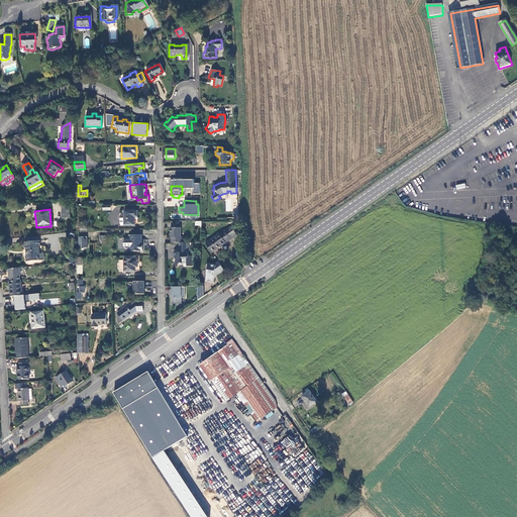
[(137,216),(137,210),(134,210),(134,209),(124,210),(124,218),(121,218),(120,219),(120,225),(135,224),(135,216),(137,216)]
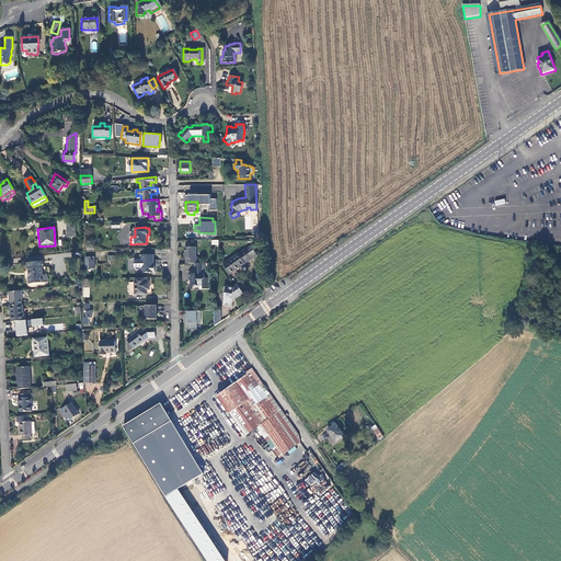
[(185,248),(186,263),(194,263),(199,263),(199,258),(197,258),(196,247),(185,248)]
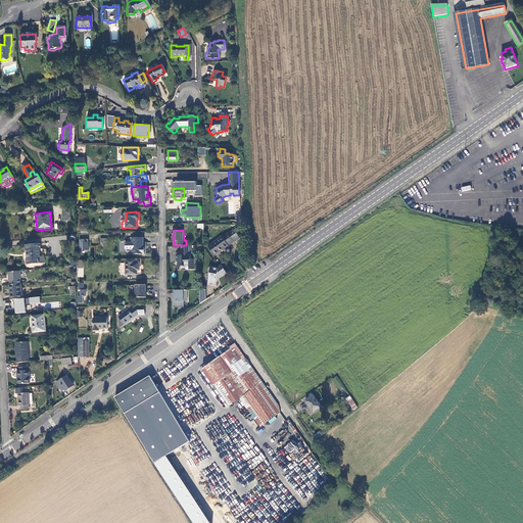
[(235,230),(229,234),(234,241),(240,237),(235,230)]
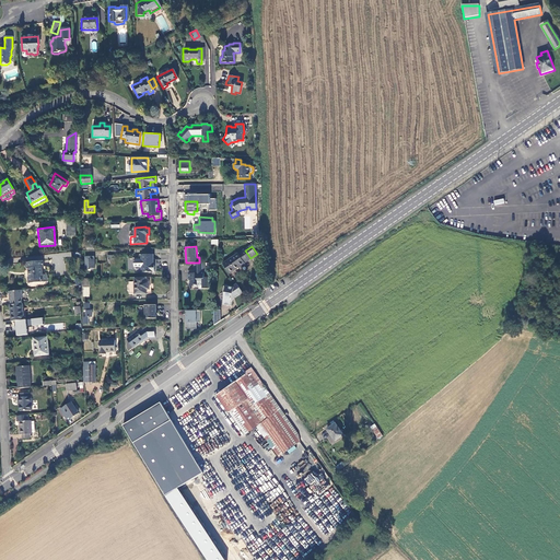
[(238,253),(224,263),(231,272),(241,266),(242,267),(246,264),(246,263),(252,259),(251,258),(245,251),(245,249),(240,254),(238,253)]
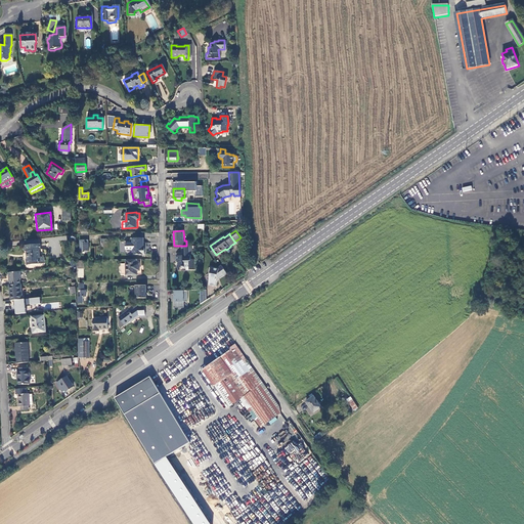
[(143,249),(142,237),(129,238),(130,244),(125,244),(125,250),(132,250),(132,255),(145,254),(144,249),(143,249)]
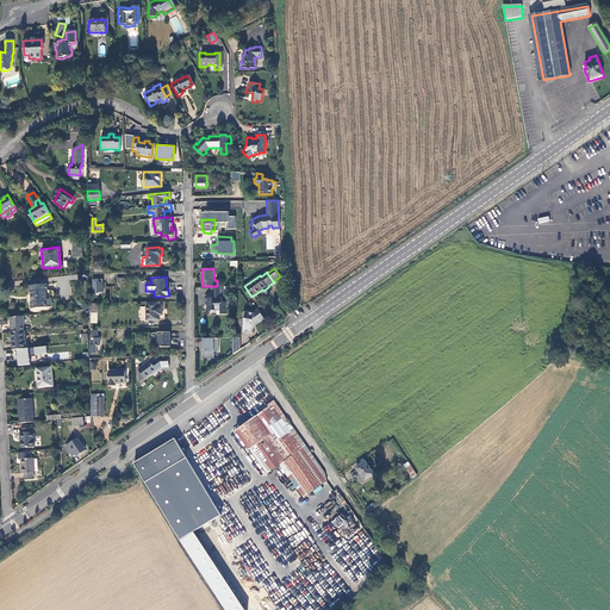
[(30,303),(30,309),(44,309),(44,299),(44,292),(45,292),(45,285),(26,286),(26,292),(31,296),(31,303),(30,303)]
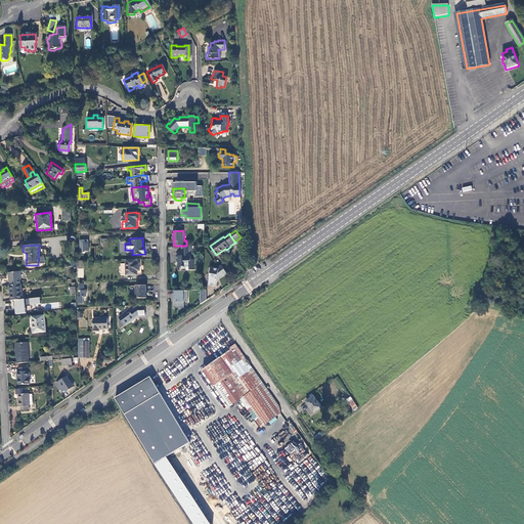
[(192,255),(192,246),(186,246),(181,246),(182,254),(178,254),(178,256),(176,256),(176,261),(178,261),(179,266),(183,266),(183,268),(186,268),(186,270),(195,269),(194,260),(191,260),(191,255),(192,255)]
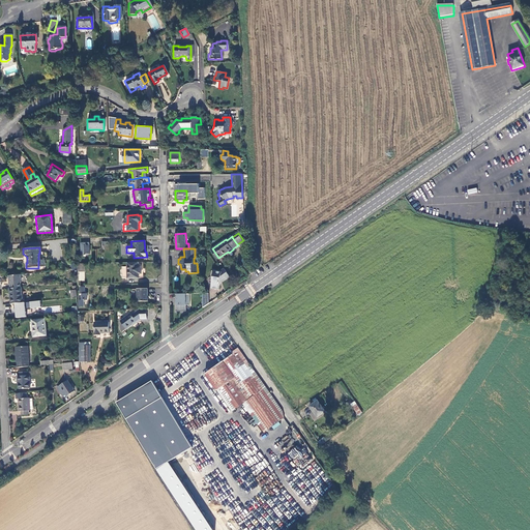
[(140,267),(139,262),(135,262),(129,262),(129,267),(124,267),(124,278),(130,278),(130,277),(139,277),(139,273),(141,273),(141,267),(140,267)]
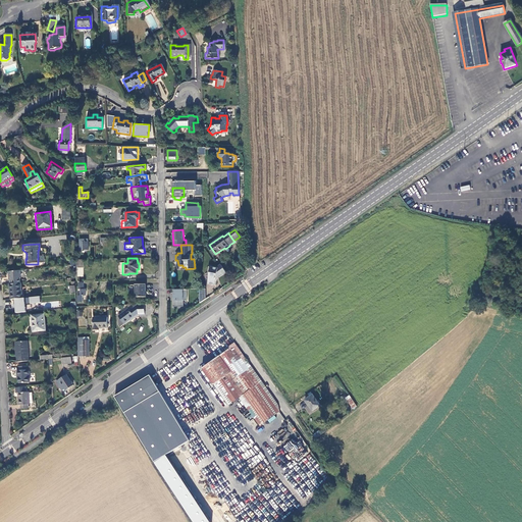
[(210,273),(208,284),(216,285),(217,278),(218,277),(219,278),(226,272),(222,266),(218,268),(218,267),(211,266),(211,267),(209,267),(208,273),(210,273)]
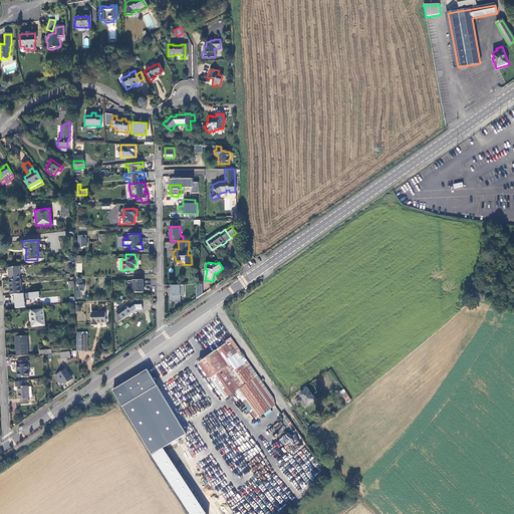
[(21,270),(20,266),(8,268),(8,272),(9,273),(10,280),(20,279),(19,275),(20,273),(20,272),(21,270)]
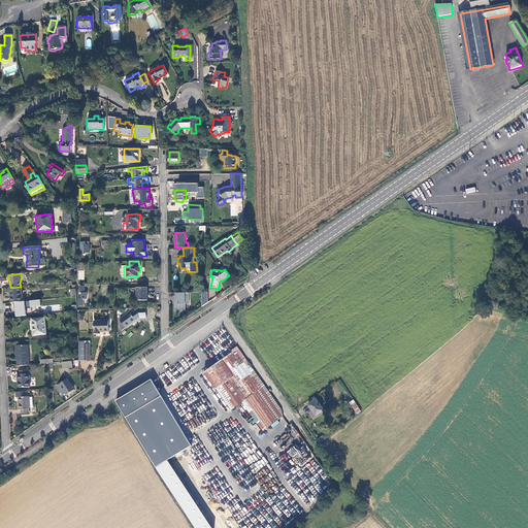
[(83,286),(78,286),(78,293),(80,293),(80,299),(77,299),(77,305),(84,305),(83,299),(86,299),(86,293),(83,293),(83,286)]
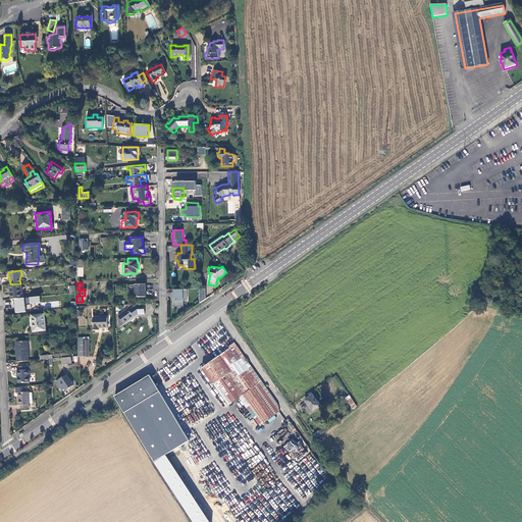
[(10,284),(9,284),(10,300),(21,299),(20,283),(10,284)]
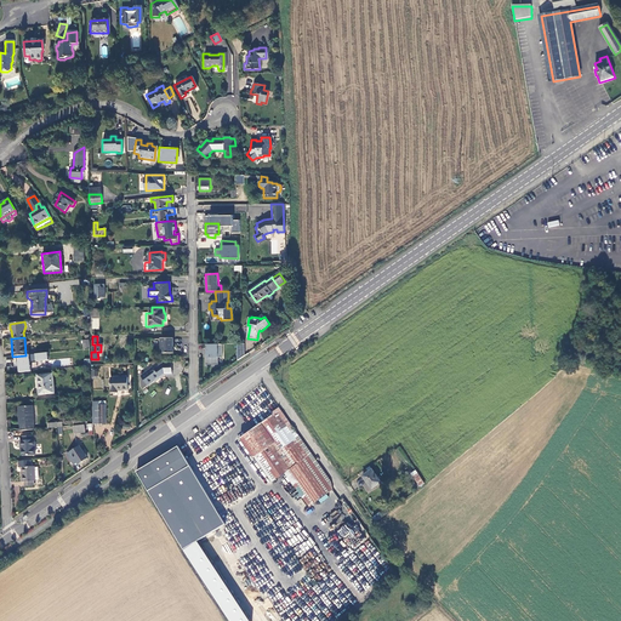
[(172,353),(171,339),(159,339),(160,354),(172,353)]
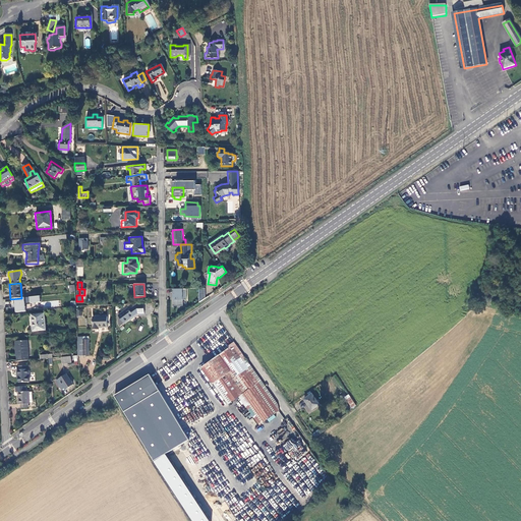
[(173,289),(174,306),(187,306),(187,289),(173,289)]
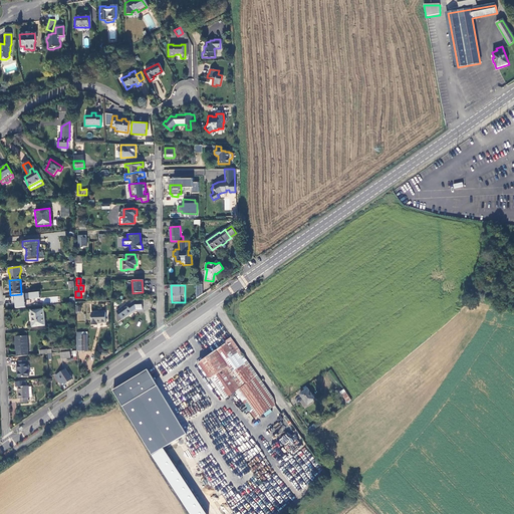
[(13,306),(30,304),(29,298),(22,298),(21,296),(12,296),(13,306)]
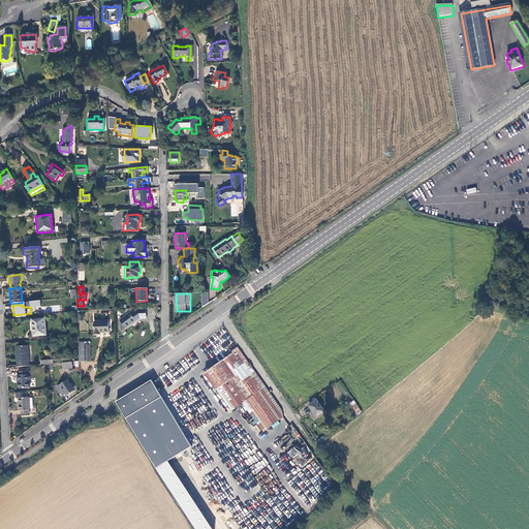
[(134,309),(134,313),(138,319),(139,318),(143,316),(146,315),(145,309),(134,309)]
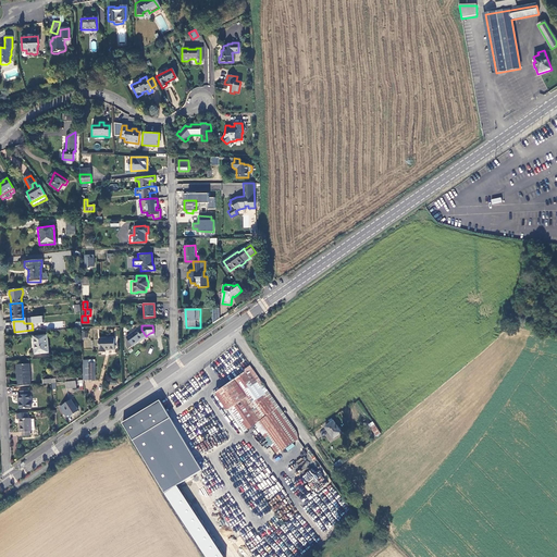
[(136,330),(125,338),(126,338),(132,347),(146,336),(141,330),(138,332),(136,330)]
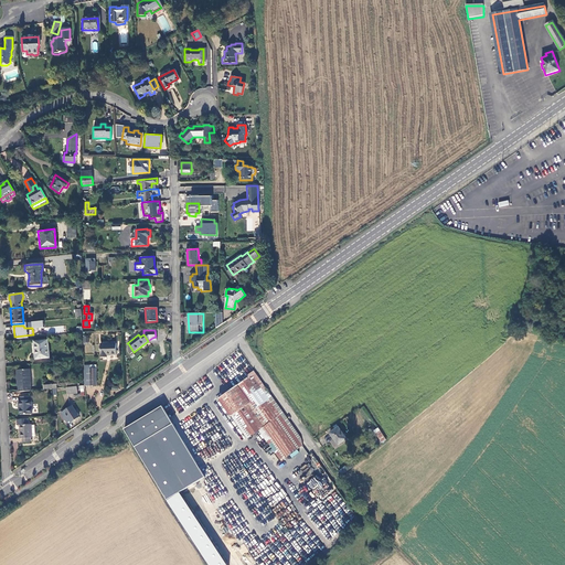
[(48,358),(48,341),(35,341),(35,359),(48,358)]
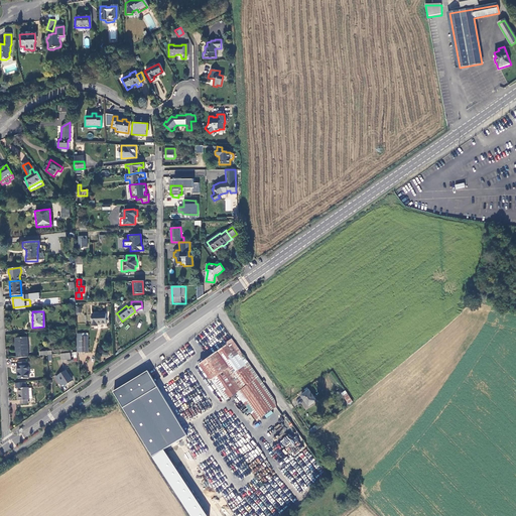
[(106,314),(91,314),(92,328),(97,328),(97,326),(106,325),(106,314)]
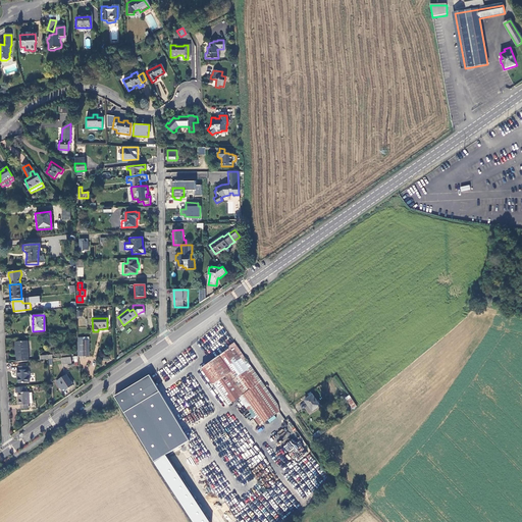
[(83,343),(76,343),(76,357),(89,357),(88,338),(83,338),(83,343)]
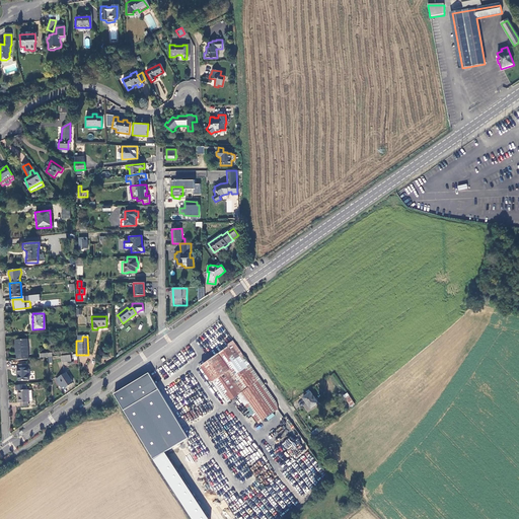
[(13,345),(15,361),(25,360),(24,339),(12,340),(12,345),(13,345)]
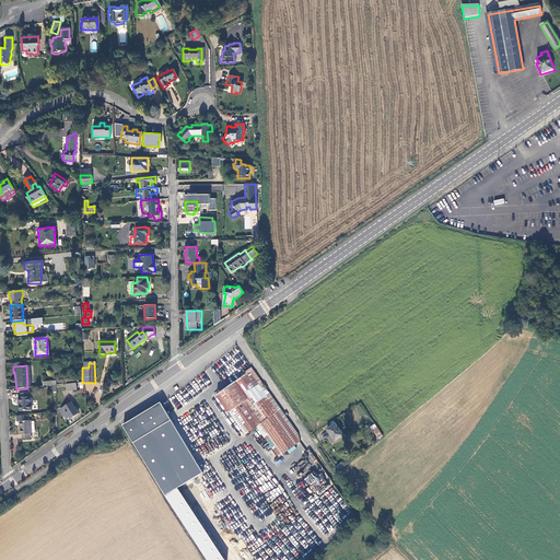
[(256,428),(280,410),(252,369),(244,374),(245,375),(216,397),(244,436),(256,428)]
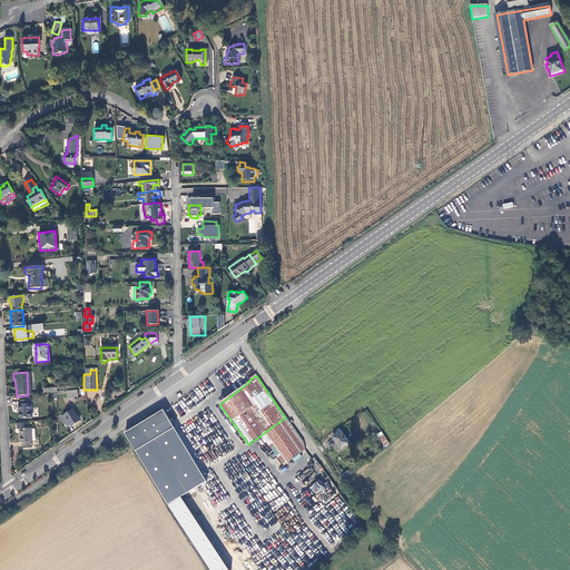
[(18,419),(30,418),(29,403),(28,403),(28,399),(18,400),(18,404),(16,404),(16,409),(18,409),(18,419)]
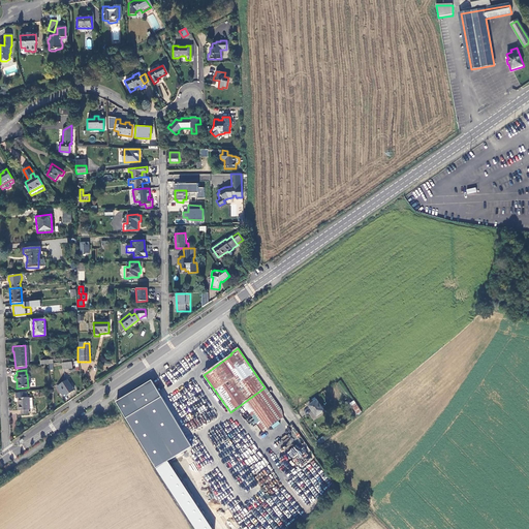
[(73,392),(66,380),(57,387),(62,396),(65,394),(66,396),(73,392)]
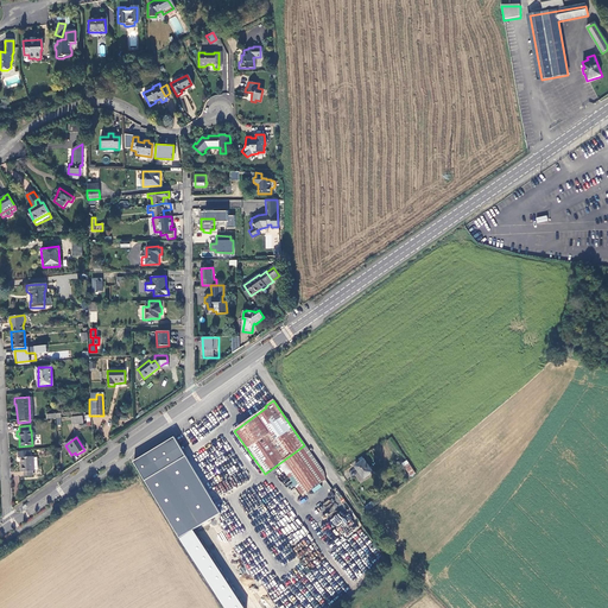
[(146,481),(185,457),(187,456),(176,437),(150,453),(134,462),(146,481)]
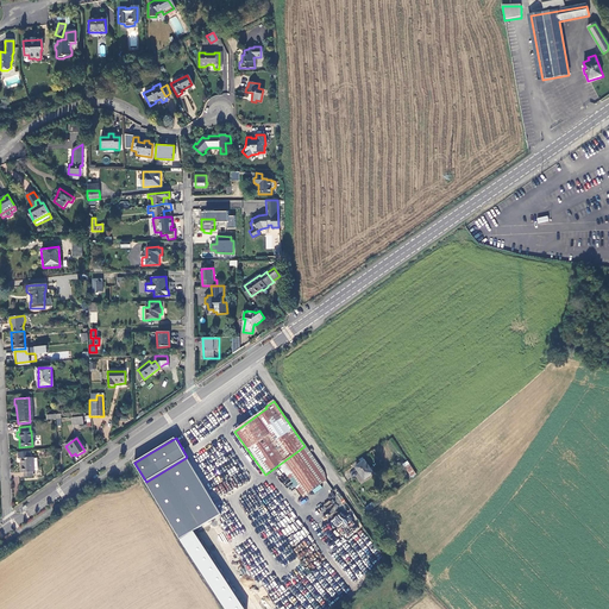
[(325,482),(322,473),(305,446),(278,465),(302,498),(325,482)]
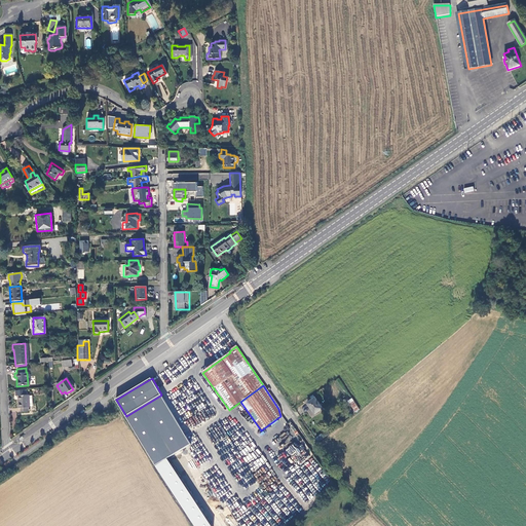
[(28,395),(19,396),(19,403),(17,403),(17,408),(20,408),(20,412),(28,411),(27,407),(29,407),(29,406),(28,396),(28,395)]
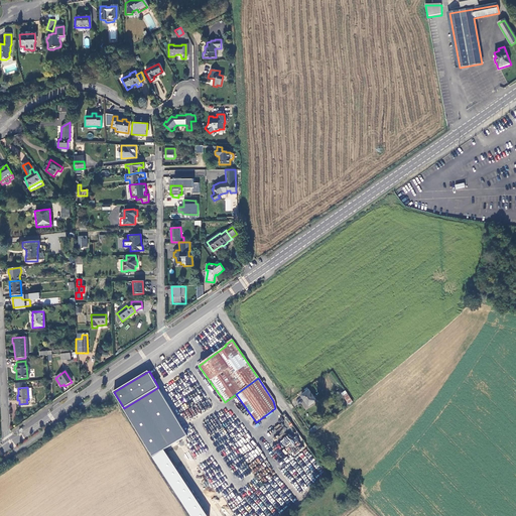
[(157,388),(124,408),(147,446),(174,430),(180,426),(157,388)]
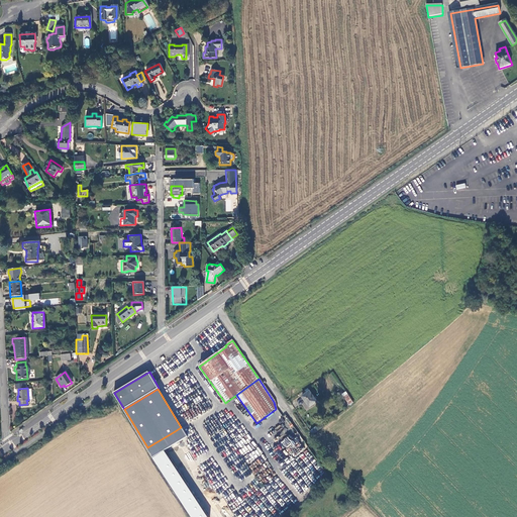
[(309,408),(318,402),(310,390),(301,396),(309,408)]
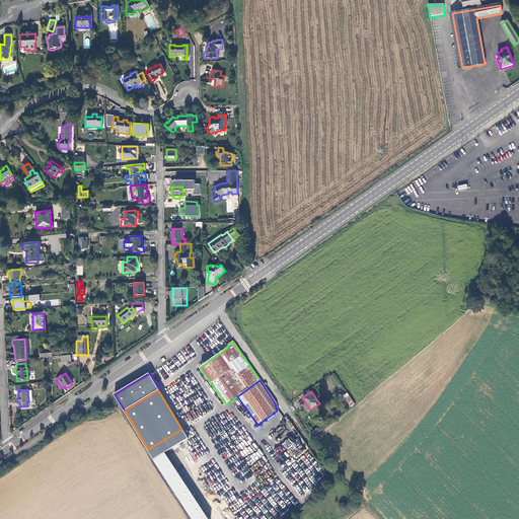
[(347,405),(349,409),(355,404),(348,393),(344,396),(349,404),(347,405)]
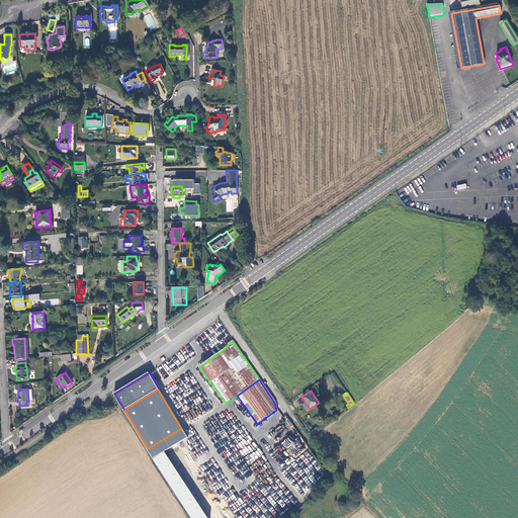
[(182,444),(175,432),(148,448),(155,460),(168,453),(182,444)]
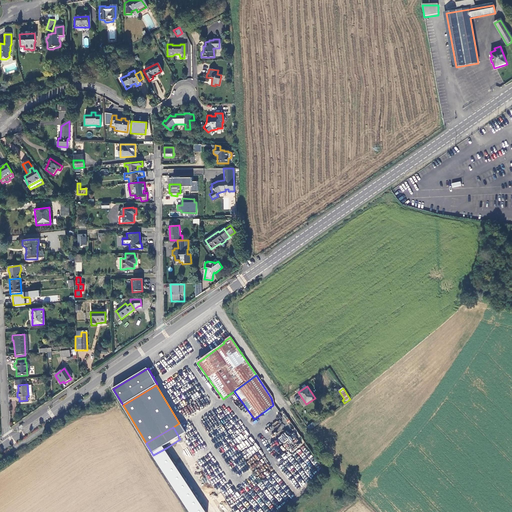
[(282,444),(290,440),(286,432),(278,437),(282,444)]
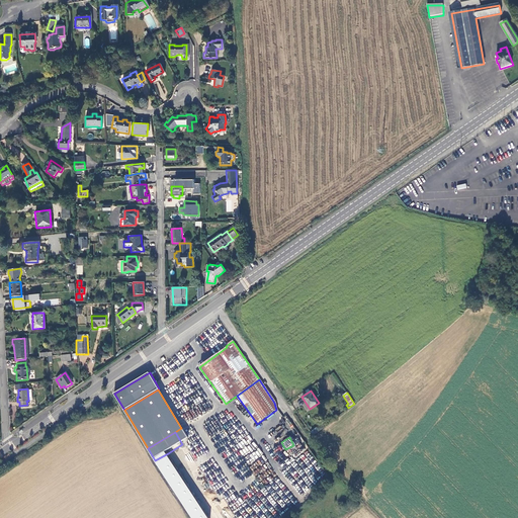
[(210,517),(168,453),(155,460),(192,517),(210,517)]
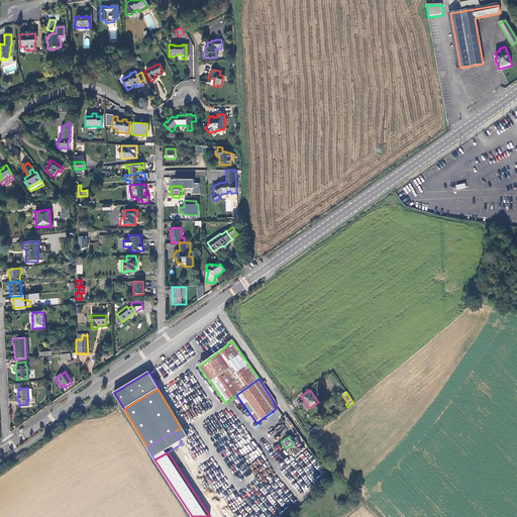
[(199,470),(194,472),(203,485),(207,483),(199,470)]
